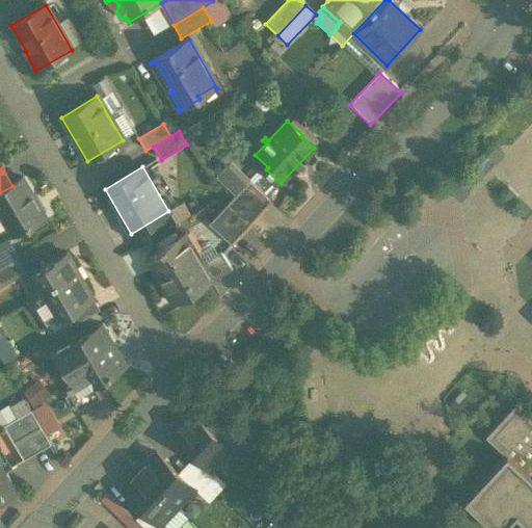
[(45,217),(23,180),(12,186),(0,192),(0,215),(12,236),(45,217)]
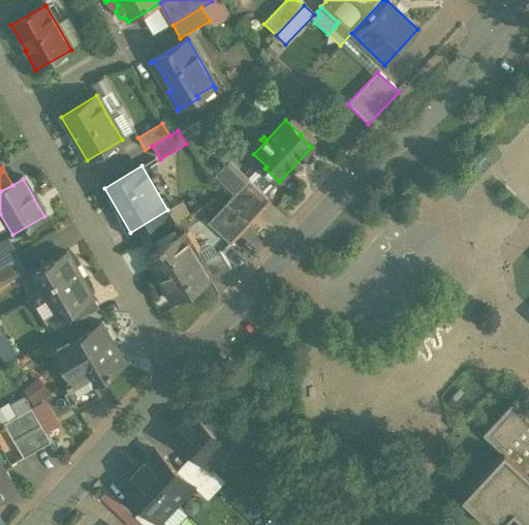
[(249,180),(230,199),(247,224),(270,201),(249,180)]
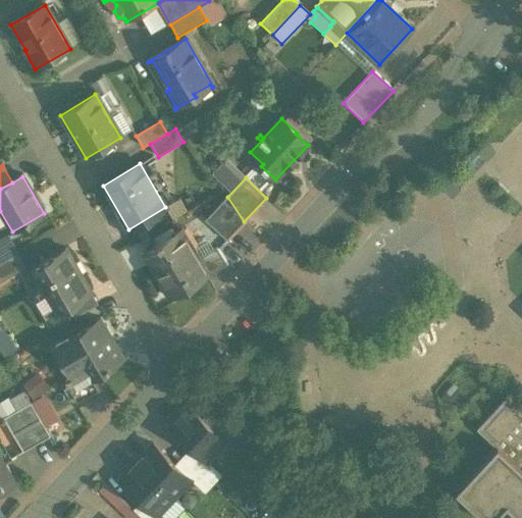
[(244,221),(227,197),(205,220),(226,241),(244,221)]
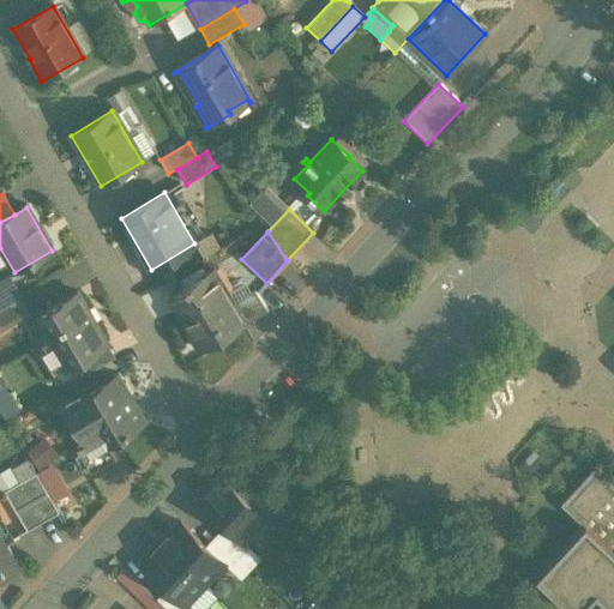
[(212,271),(181,289),(182,290),(168,299),(181,320),(184,319),(202,349),(199,350),(199,351),(245,325),(233,306),(212,271)]
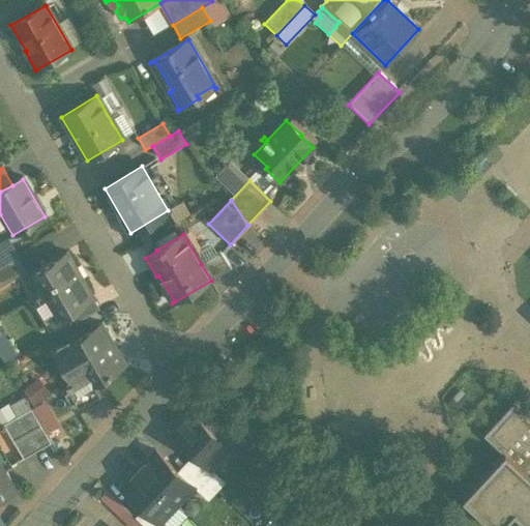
[(219,253),(201,264),(211,281),(230,269),(219,253)]
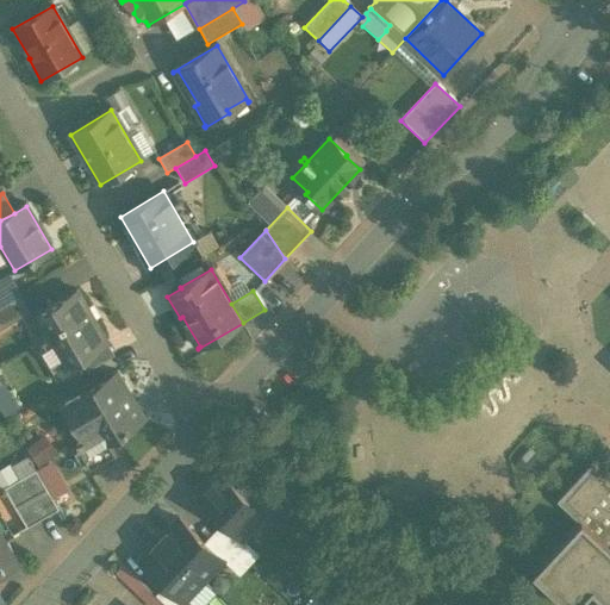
[(76,292),(31,318),(43,340),(45,338),(62,368),(61,368),(61,370),(106,343),(76,292)]
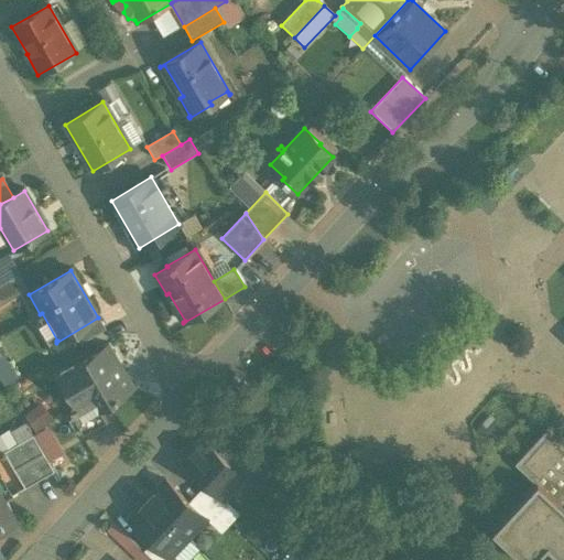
[(19,276),(0,286),(0,307),(28,290),(19,276)]
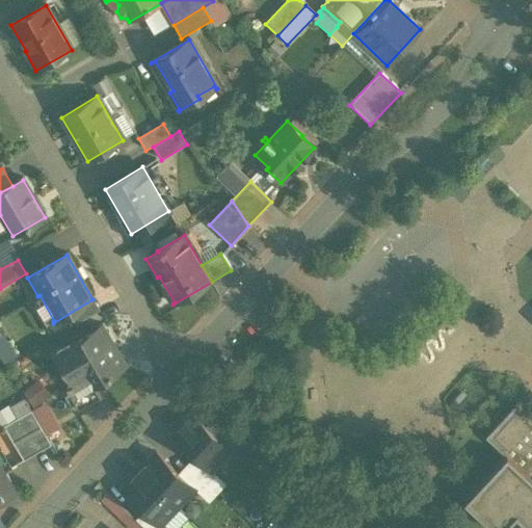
[(125,367),(101,325),(61,348),(62,350),(63,348),(82,379),(65,389),(78,411),(102,398),(95,385),(125,367)]
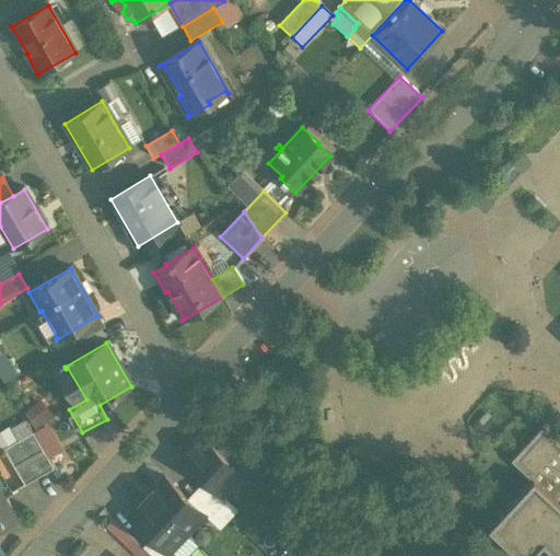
[(24,410),(34,428),(54,418),(45,400),(24,410)]
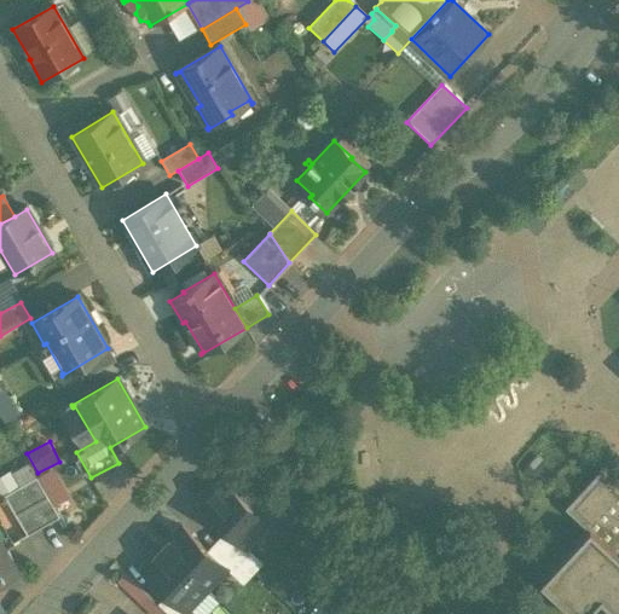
[(618,536),(618,492),(599,474),(566,510),(589,532),(590,532),(617,556),(617,555),(608,546),(618,536)]
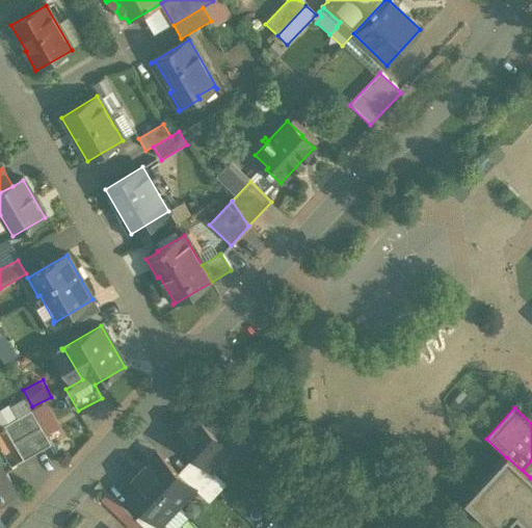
[(31,412),(3,427),(23,462),(51,446),(31,412)]
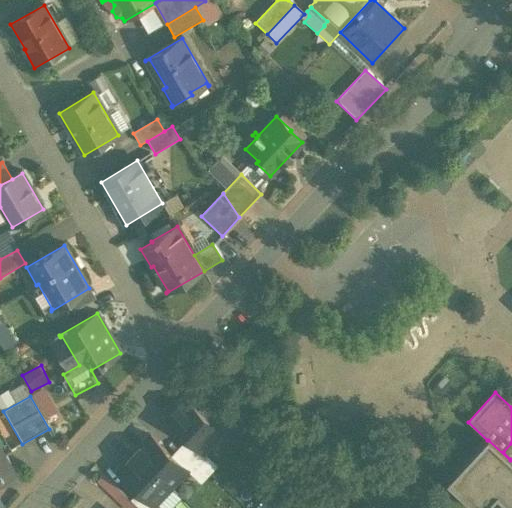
[(184,400),(166,420),(203,454),(221,434),(184,400)]
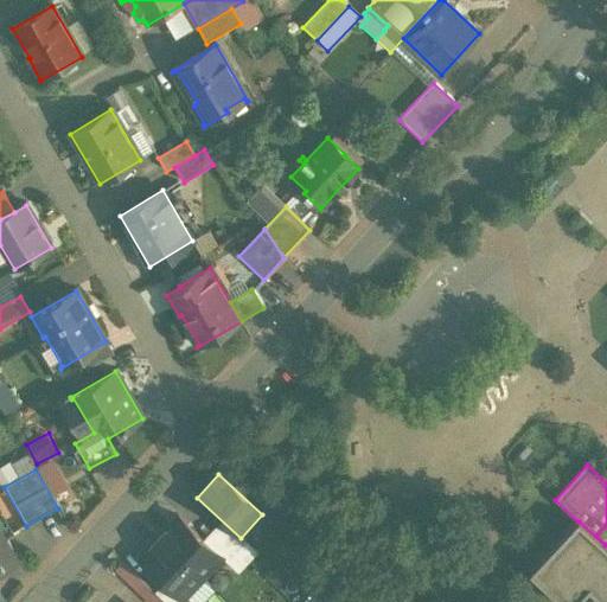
[(178,518),(158,538),(202,580),(221,558),(178,518)]
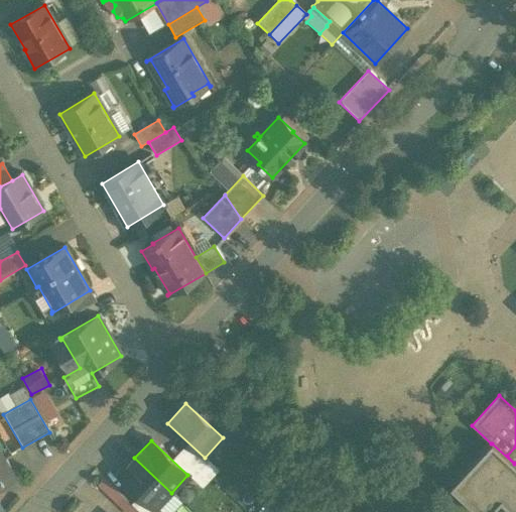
[(515,466),(514,464),(492,443),(491,443),(450,487),(478,511),(490,511),(501,500),(512,511),(515,511),(515,466)]
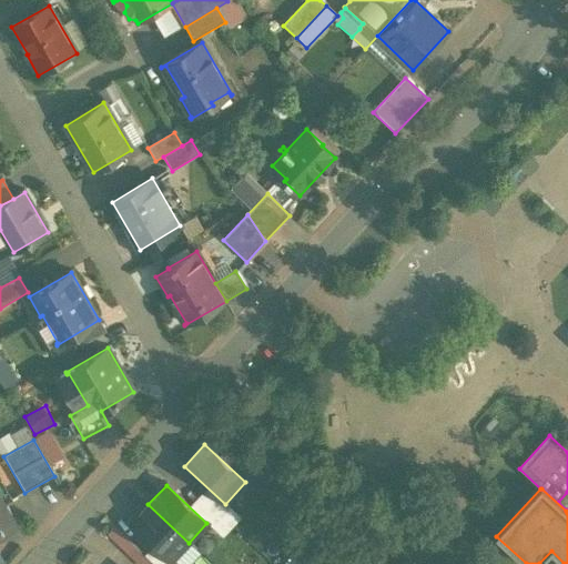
[(0,496),(0,532),(16,524),(0,496)]
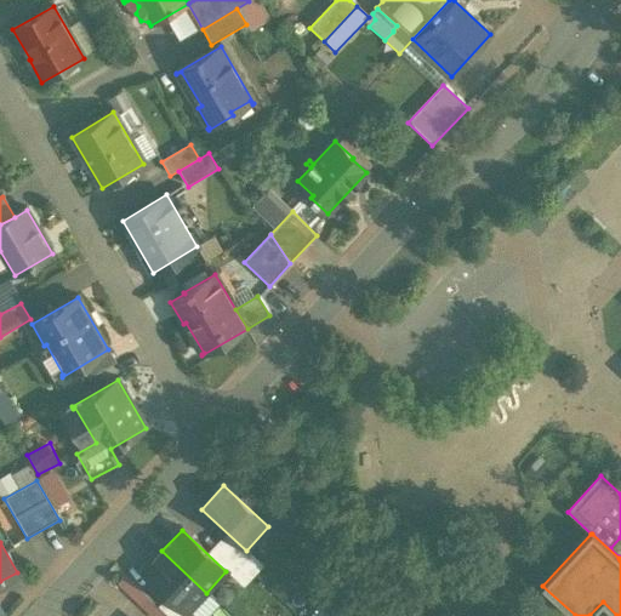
[(206,593),(161,551),(142,572),(186,614),(206,593)]
